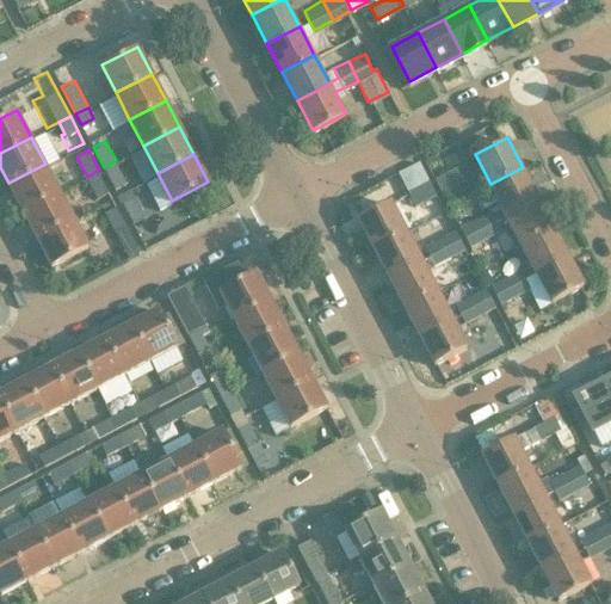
[(419,158),(396,168),(415,203),(437,192),(419,158)]
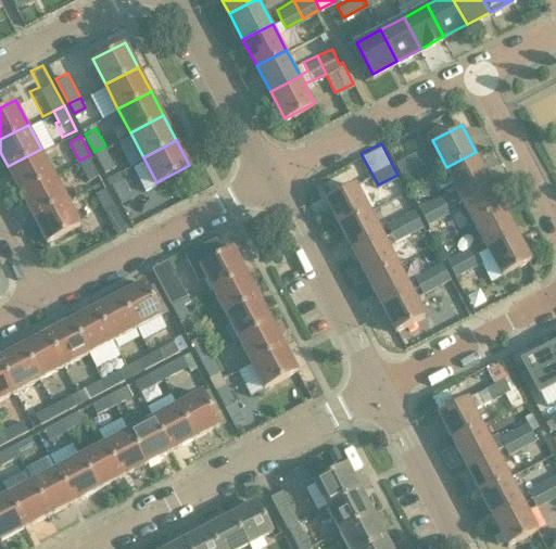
[(114,163),(105,145),(95,152),(103,168),(114,163)]
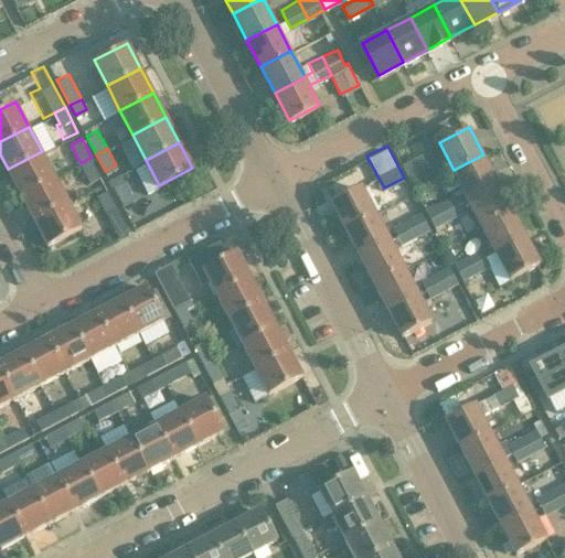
[(42,151),(8,169),(21,194),(55,176),(42,151)]
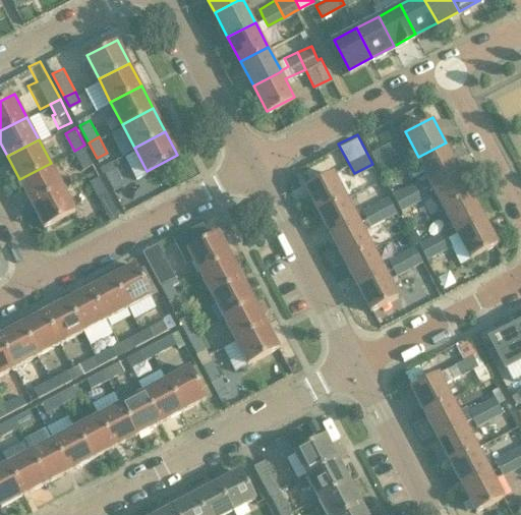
[(388,139),(370,150),(377,162),(395,152),(388,139)]
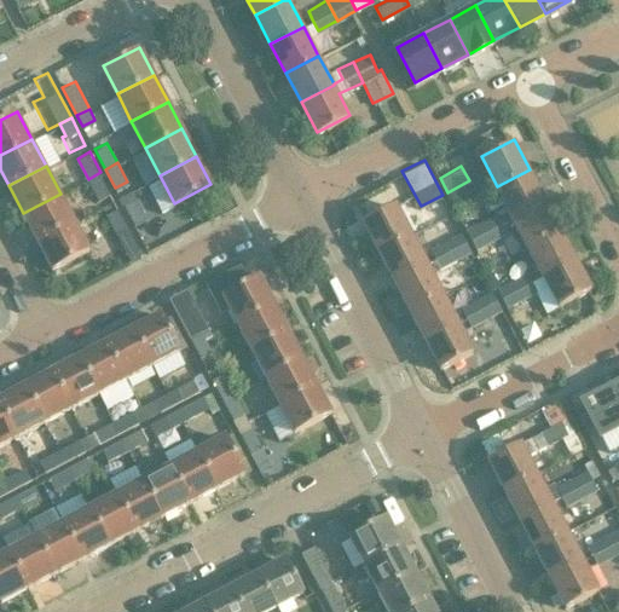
[(513,215),(544,198),(530,169),(497,186),(505,201),(502,203),(495,207),(497,212),(502,220),(513,215)]
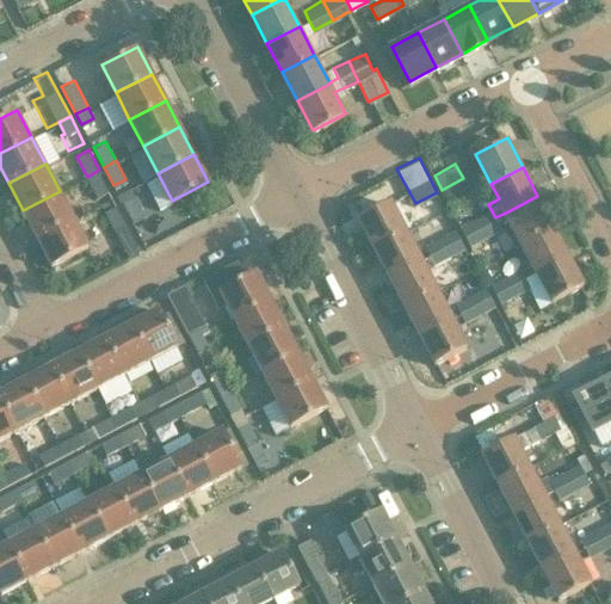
[(109,189),(99,170),(87,177),(97,195),(109,189)]
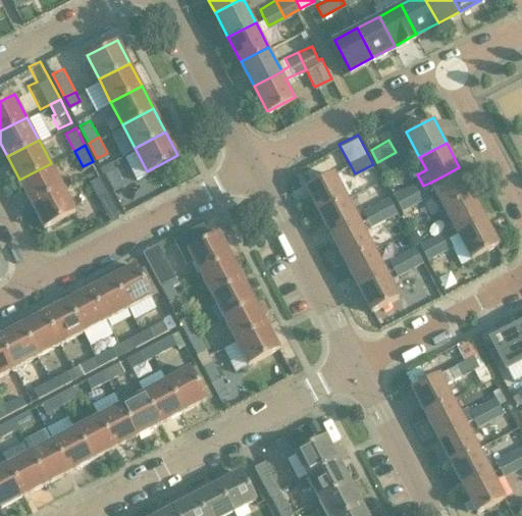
[(51,163),(19,179),(31,202),(62,186),(51,163)]
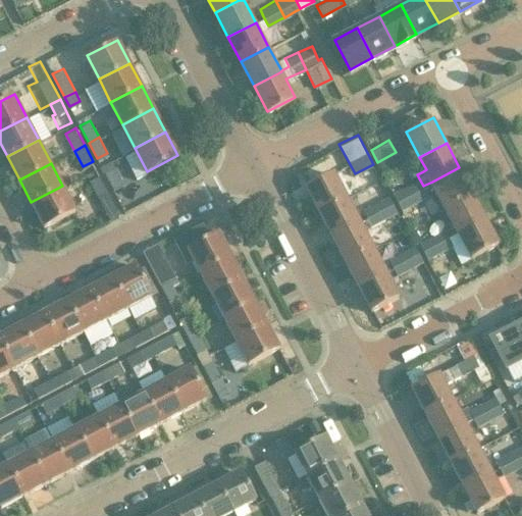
[(114,165),(104,171),(113,189),(123,183),(114,165)]
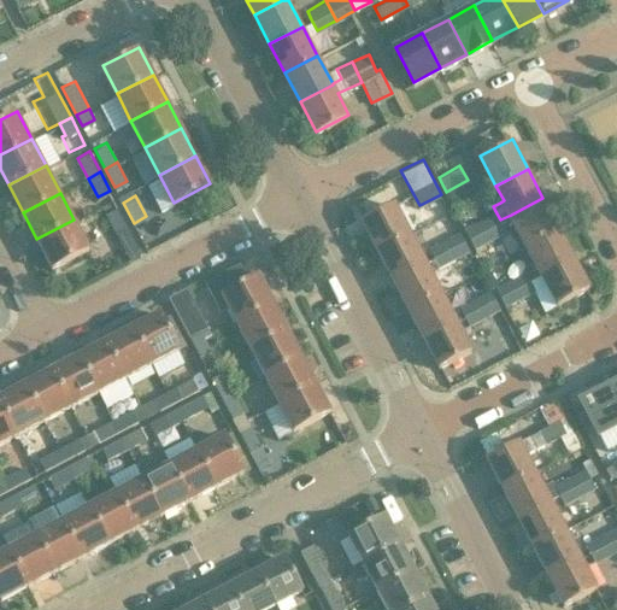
[(558,227),(542,198),(511,215),(526,244),(558,227)]
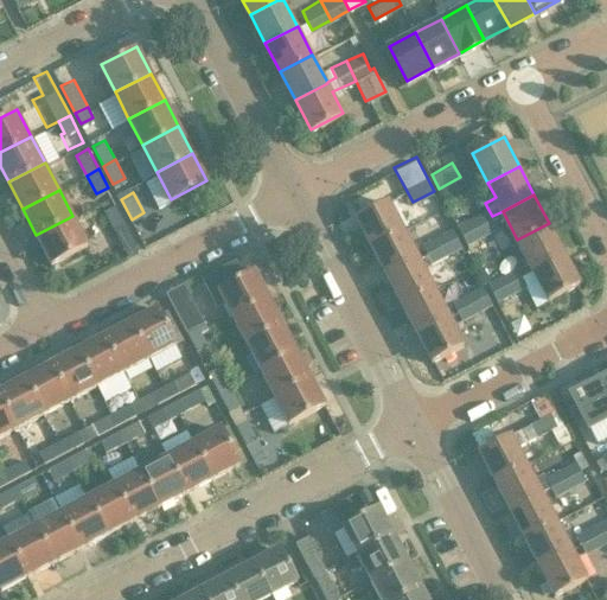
[(371,243),(403,227),(388,197),(356,214),(371,243)]
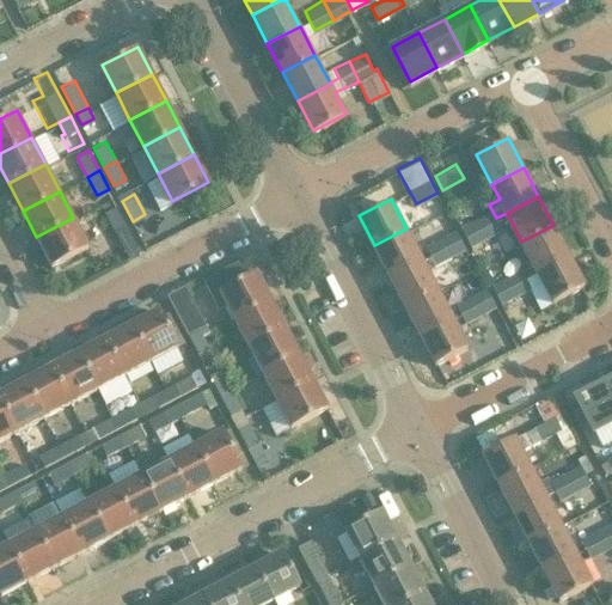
[(116,203),(104,209),(115,230),(126,224),(116,203)]
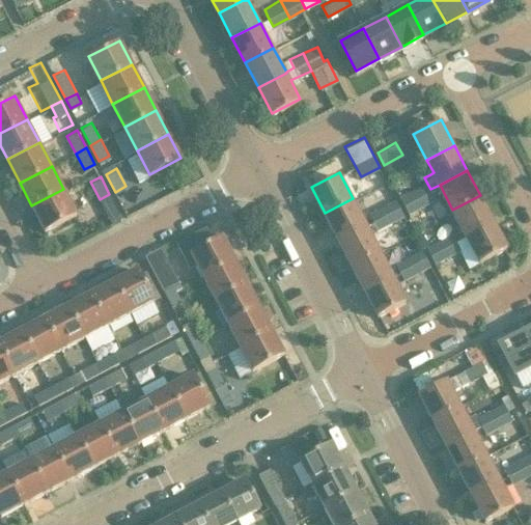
[(399,195),(403,203),(430,189),(426,182),(399,195)]
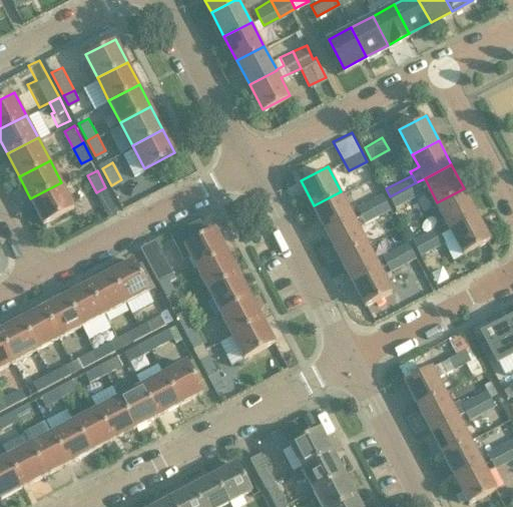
[(61,182),(30,198),(42,221),(73,205),(61,182)]
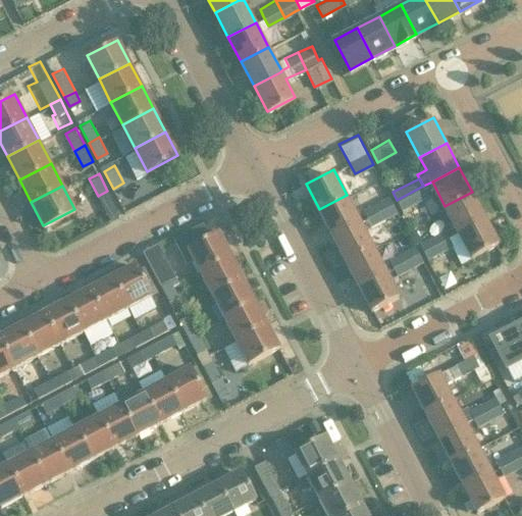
[(397,200),(402,208),(428,194),(423,186),(397,200)]
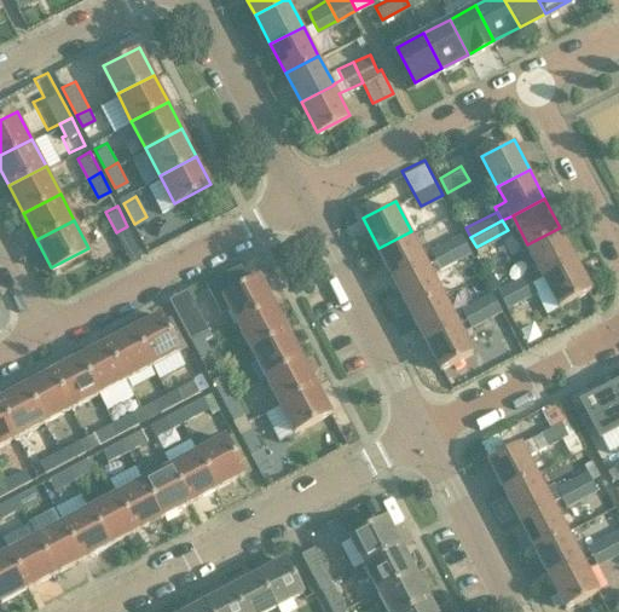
[(527,270),(532,278),(543,273),(576,257),(560,227),(527,244),(536,260),(525,266),(527,270)]
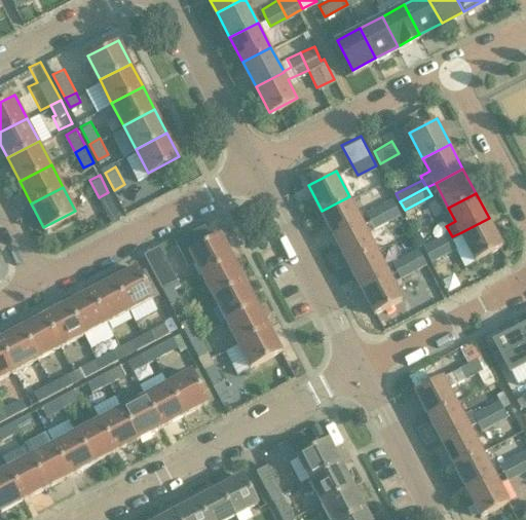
[(378,202),(387,219),(401,212),(391,195),(378,202)]
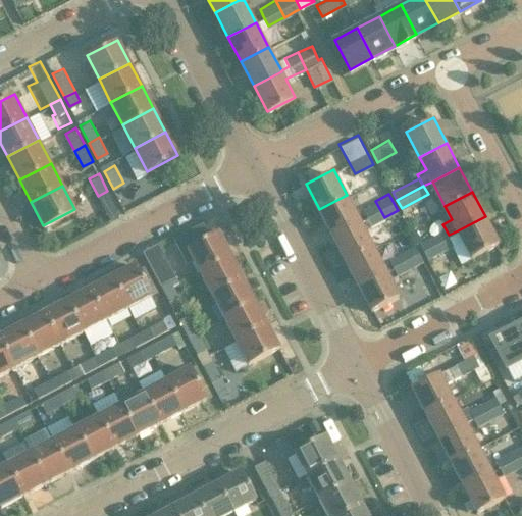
[(359,219),(347,195),(319,209),(332,235),(359,219)]
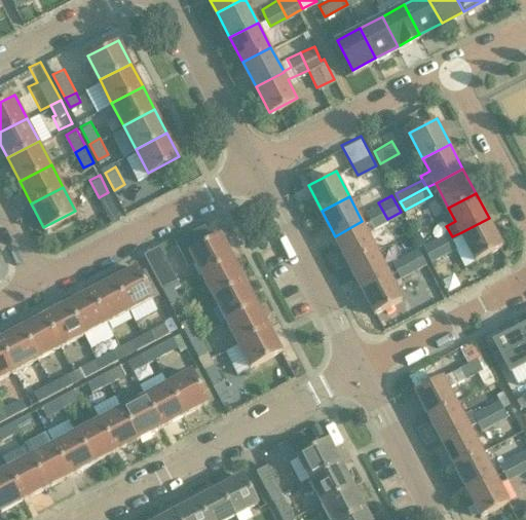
[(387,219),(378,202),(365,210),(374,226),(387,219)]
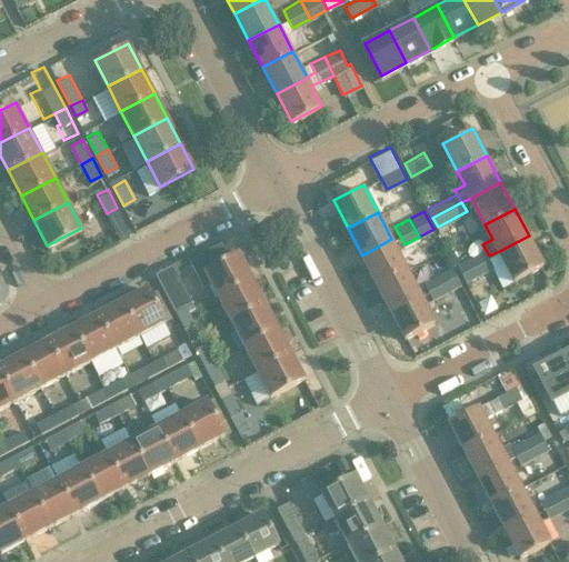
[(499,251),(507,266),(513,279),(543,263),(529,236),(499,251)]
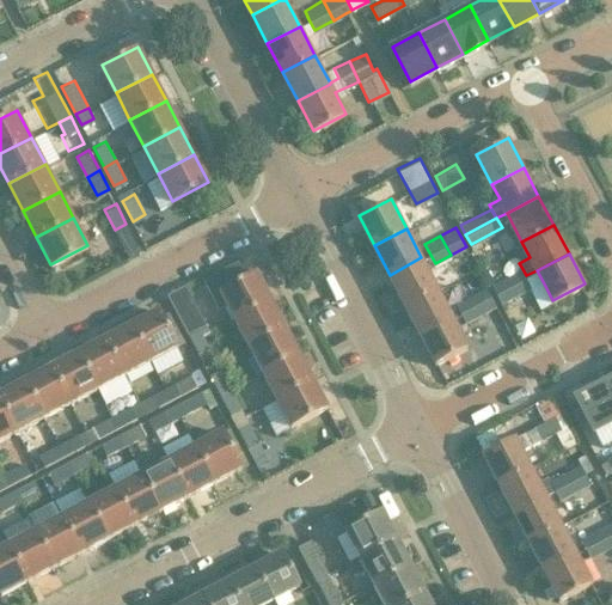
[(226,304),(263,283),(256,270),(249,274),(240,257),(203,276),(219,306),(226,303),(226,304)]
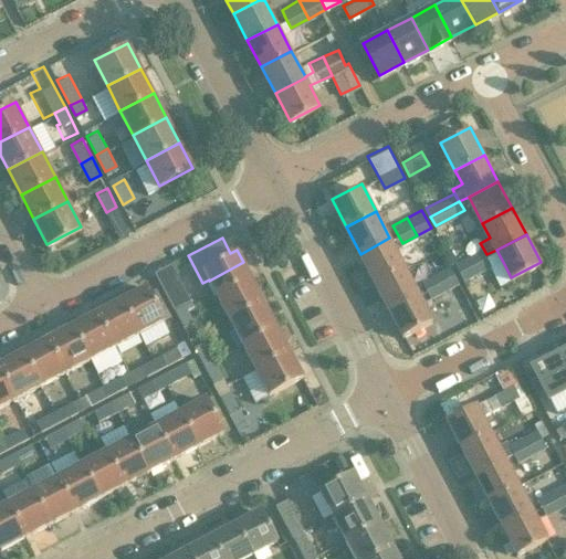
[(404,265),(389,238),(360,254),(374,281),(404,265)]
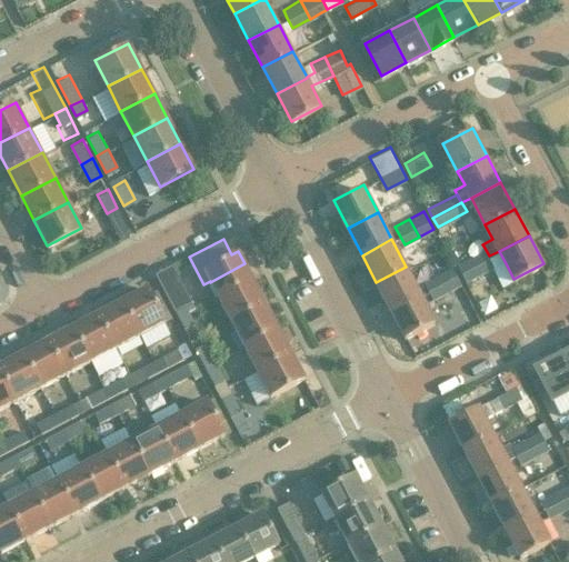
[(485,248),(456,263),(460,271),(461,270),(489,256),(485,248)]
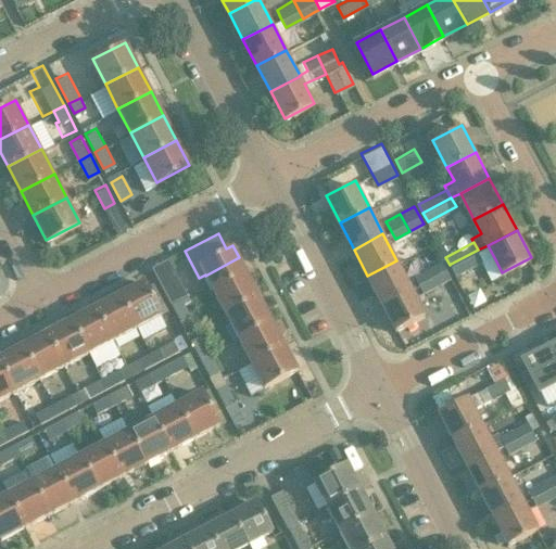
[(478,250),(451,264),(450,265),(451,267),(453,270),(455,273),(483,259),(478,250)]
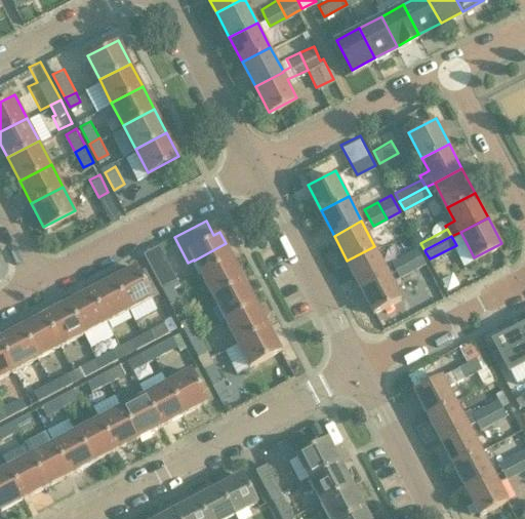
[(158,279),(173,271),(159,242),(143,250),(158,279)]
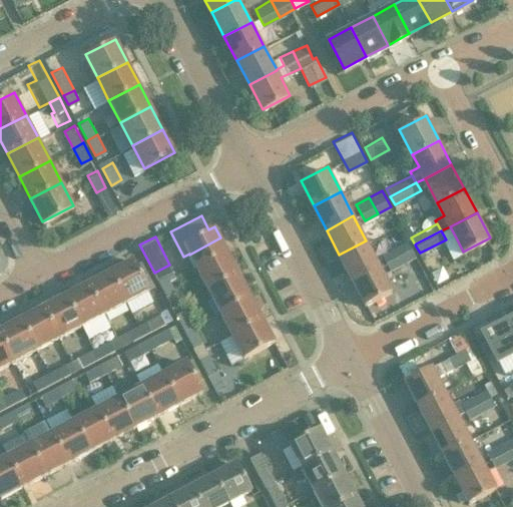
[(220,237),(189,255),(202,280),(233,263),(220,237)]
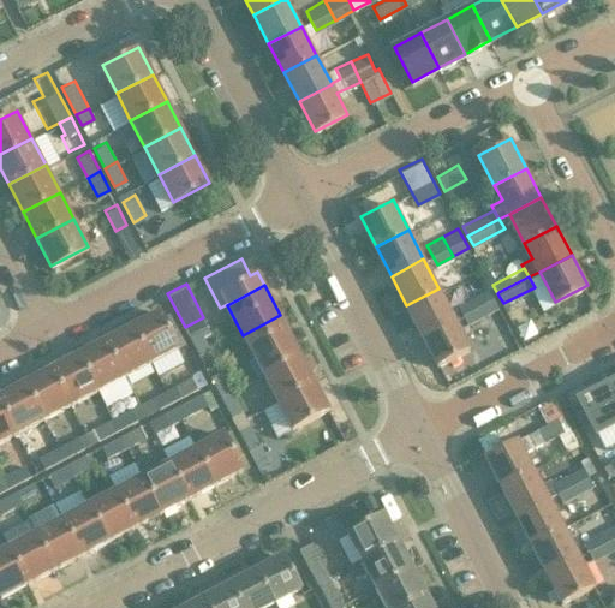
[(488,286),(472,294),(483,314),(499,307),(488,286)]
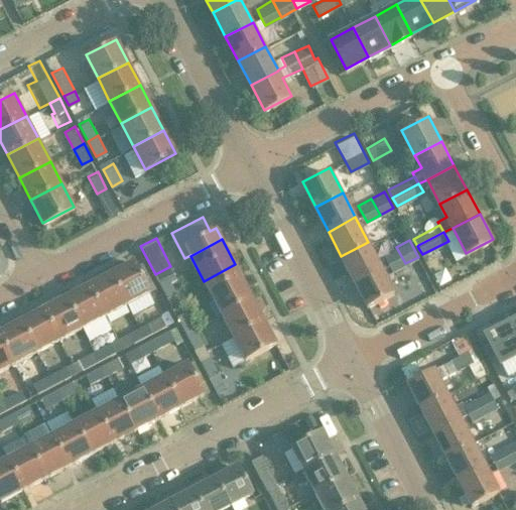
[(368,242),(341,256),(354,280),(381,266),(368,242)]
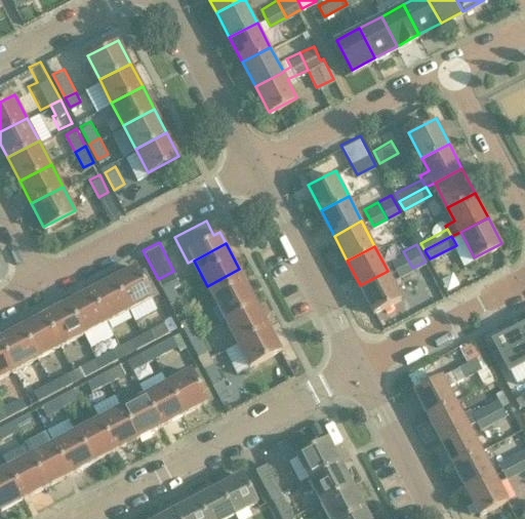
[(412,268),(403,251),(391,258),(399,275),(412,268)]
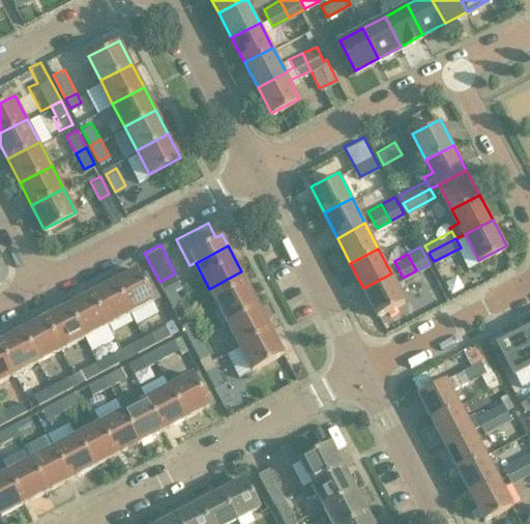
[(114,279),(130,310),(153,298),(137,266),(114,279)]
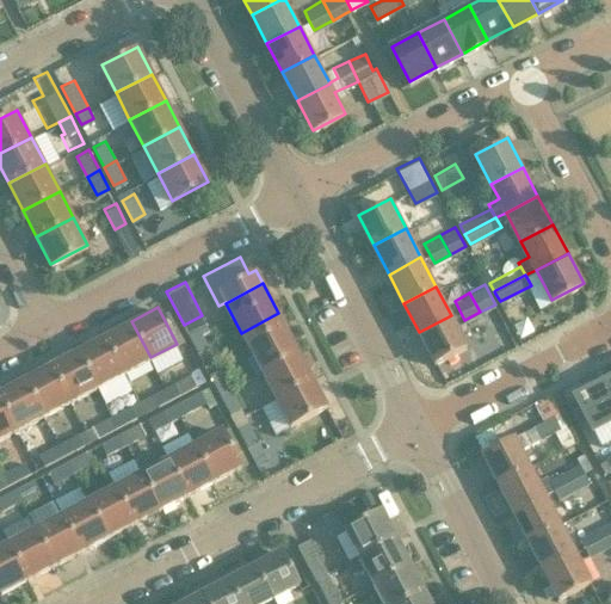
[(278,313),(241,333),(258,363),(295,344),(278,313)]
